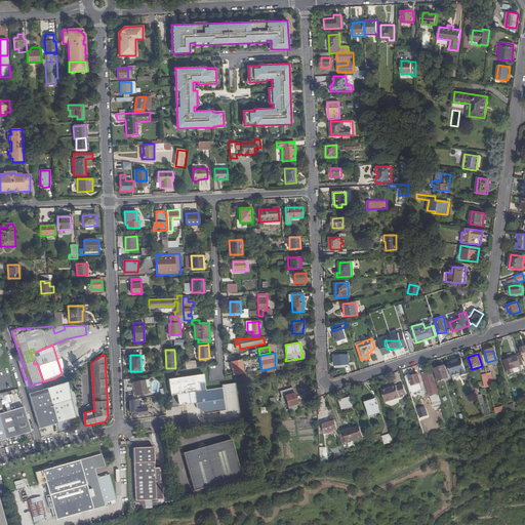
[(339,355),(339,356),(334,356),(334,361),(336,361),(336,364),(350,364),(349,356),(345,356),(345,355),(339,355)]
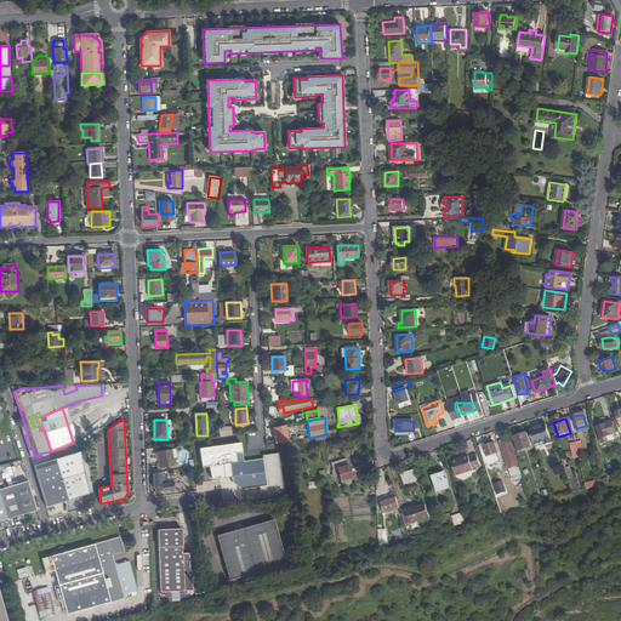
[(615,436),(615,434),(611,423),(611,422),(607,425),(608,428),(597,432),(599,440),(600,444),(616,439),(615,436)]
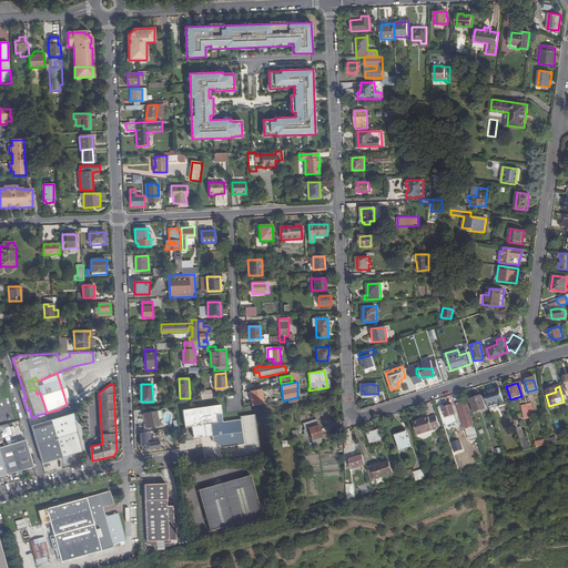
[(261,389),(250,392),(251,396),(252,396),(252,399),(251,399),(253,406),(260,405),(263,404),(261,389)]
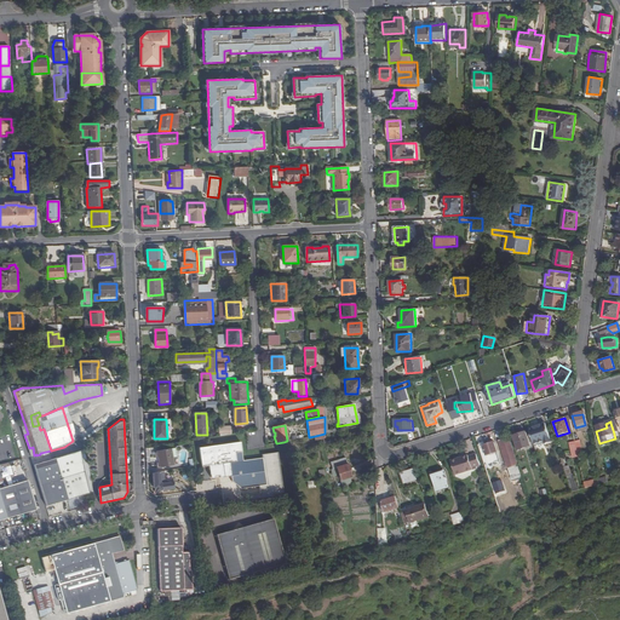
[(545,425),(528,430),(534,446),(544,442),(545,445),(551,443),(545,425)]
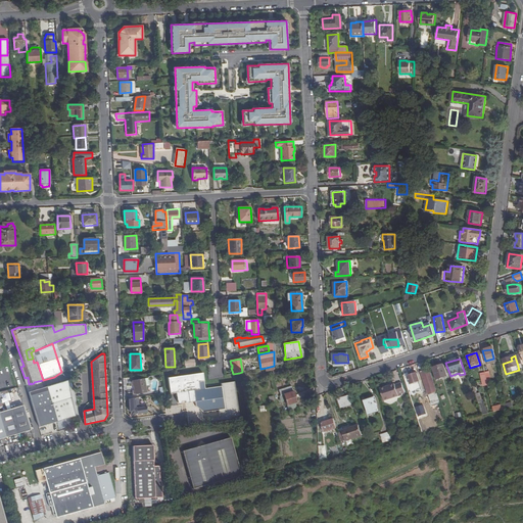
[(195,360),(185,362),(185,368),(197,366),(195,360)]
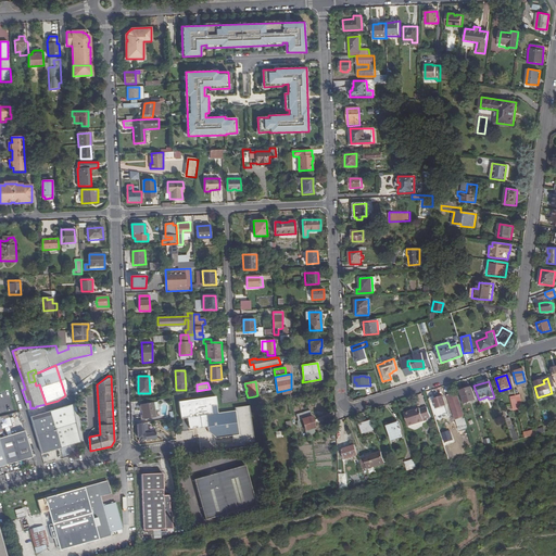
[(471,388),(460,391),(465,404),(476,401),(471,388)]
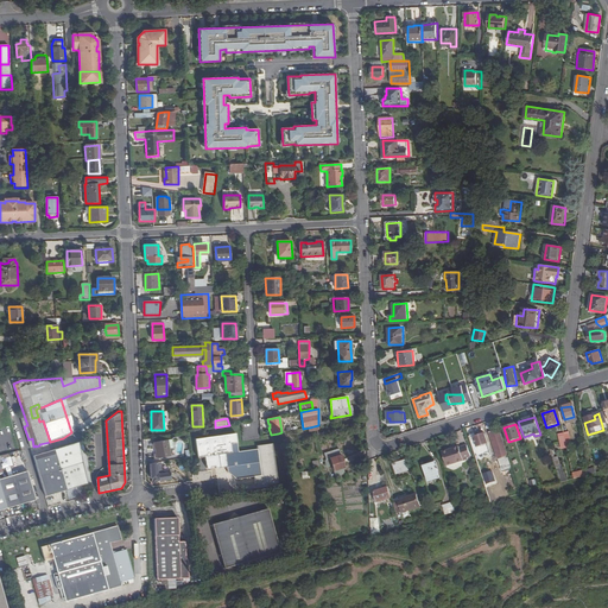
[(508,456),(499,429),(488,432),(498,460),(508,456)]
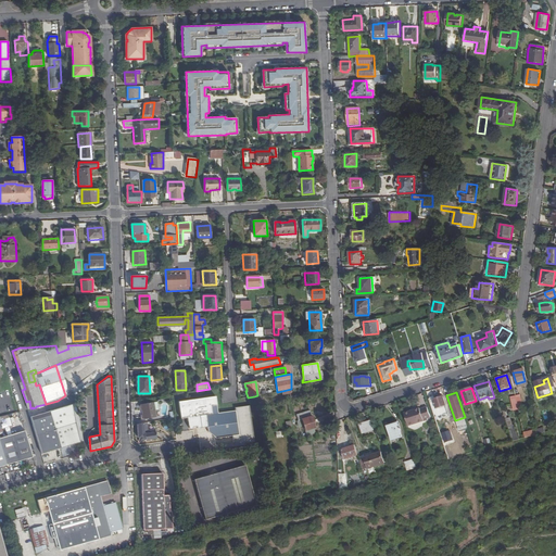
[(433,409),(438,420),(450,416),(443,396),(433,400),(431,393),(427,395),(429,402),(430,401),(433,411),(433,409)]
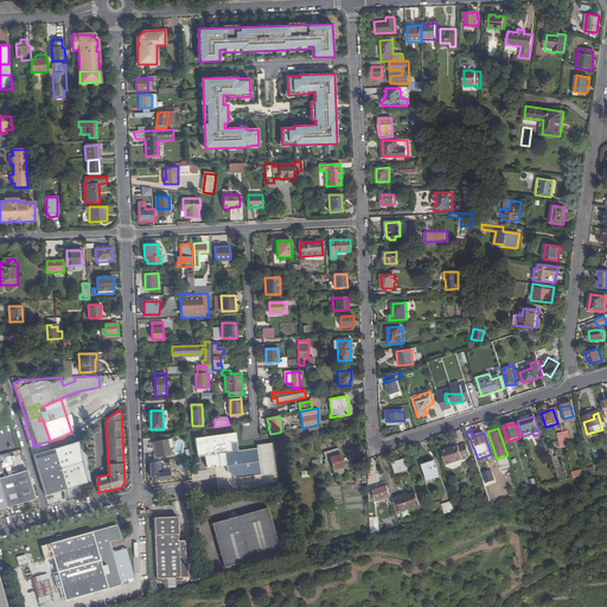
[(568,430),(557,434),(561,448),(572,446),(568,430)]
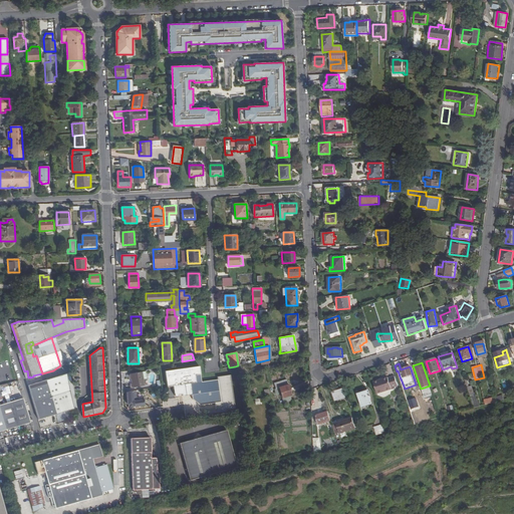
[(218,379),(202,381),(200,366),(166,370),(168,387),(174,386),(175,393),(176,395),(176,396),(177,396),(178,396),(179,396),(179,395),(183,394),(183,396),(193,395),(193,399),(201,405),(216,403),(217,409),(222,408),(223,410),(236,409),(231,374),(218,376),(218,379)]
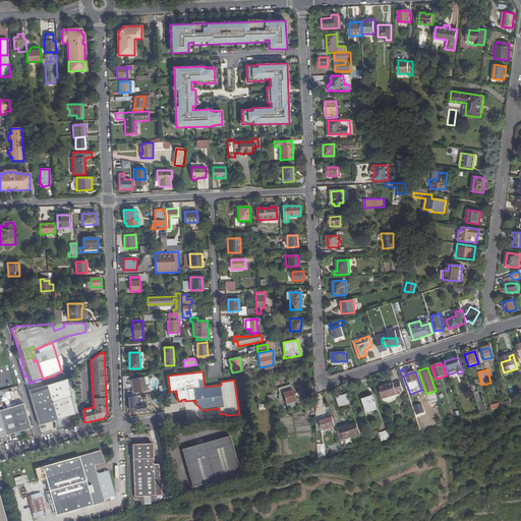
[(146,384),(145,377),(133,379),(134,384),(134,385),(135,388),(134,388),(135,393),(147,391),(146,384)]
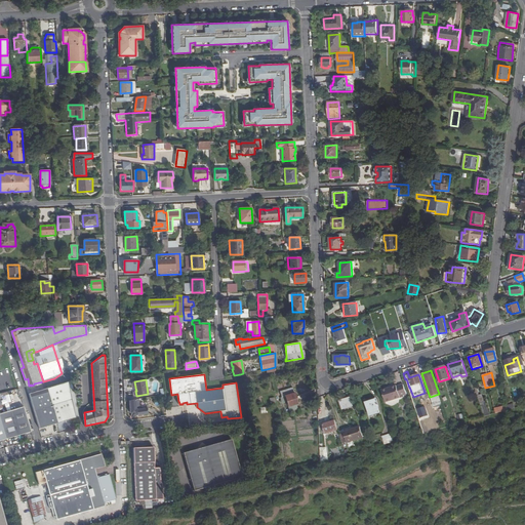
[(29,393),(39,428),(57,422),(75,416),(65,382),(29,393)]
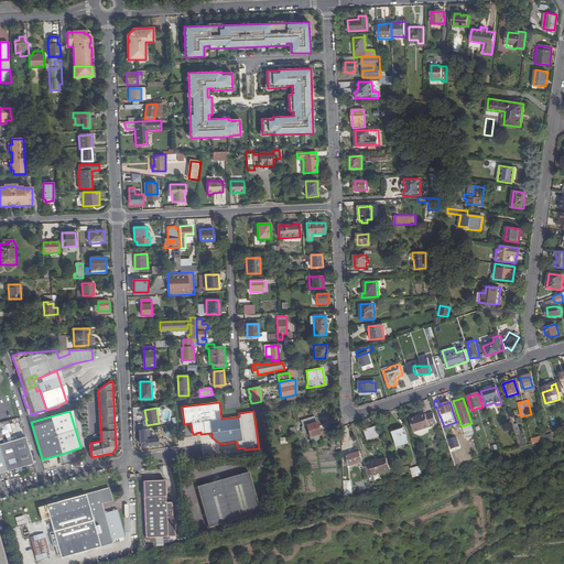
[(415,419),(415,418),(410,420),(414,433),(434,426),(434,425),(436,424),(436,423),(431,425),(427,415),(425,415),(425,414),(419,416),(419,418),(415,419)]
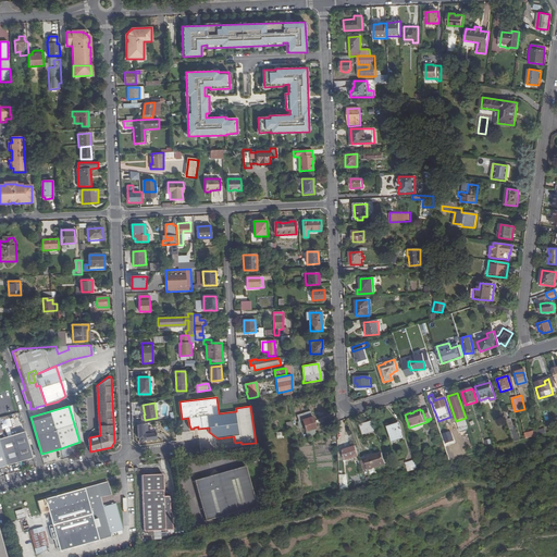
[(311,413),(301,416),(306,432),(316,429),(311,413)]
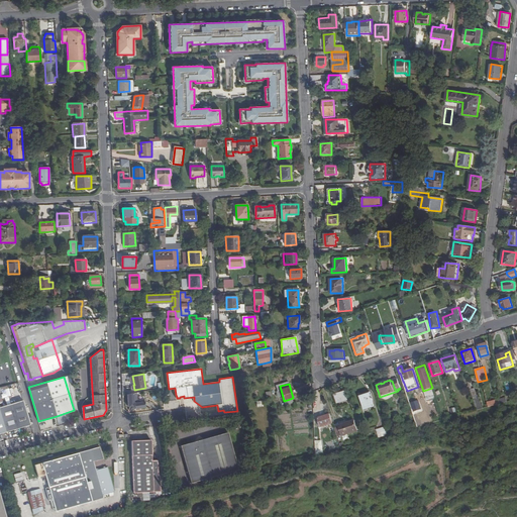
[(345,392),(335,395),(337,403),(347,400),(345,392)]
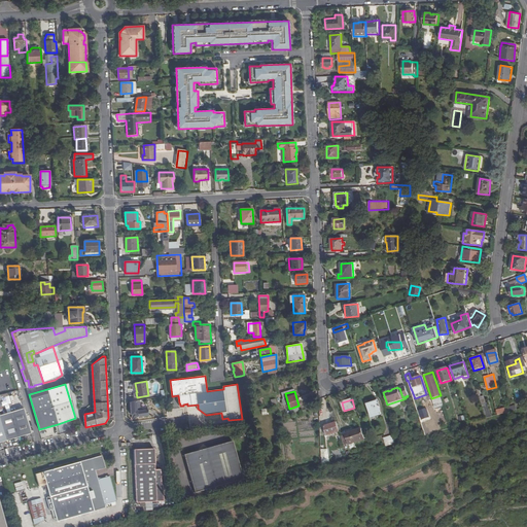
[(133,415),(135,416),(137,417),(148,415),(147,407),(141,408),(142,411),(138,411),(137,410),(137,400),(131,401),(131,414),(133,415)]
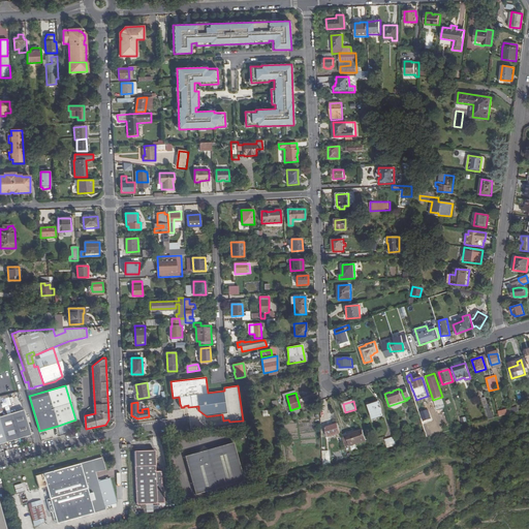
[(381,411),(379,403),(369,406),(372,414),(381,411)]
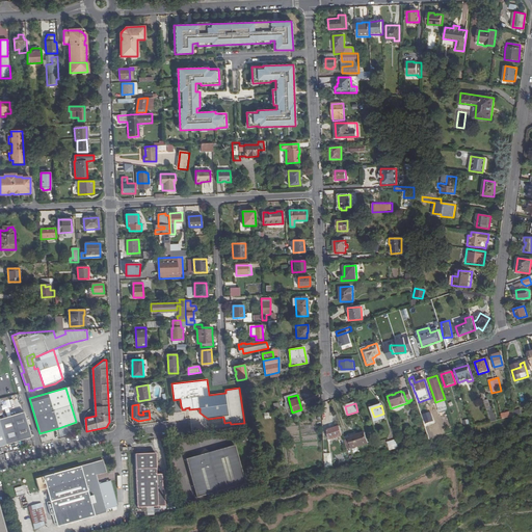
[(0,445),(31,436),(24,411),(0,418),(0,445)]
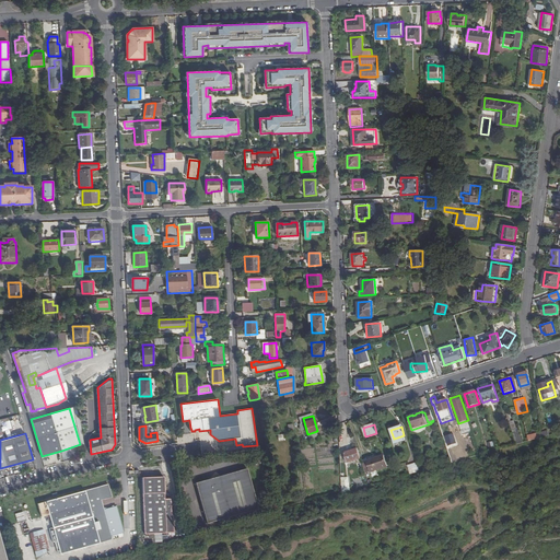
[(361,458),(358,448),(345,453),(348,462),(361,458)]
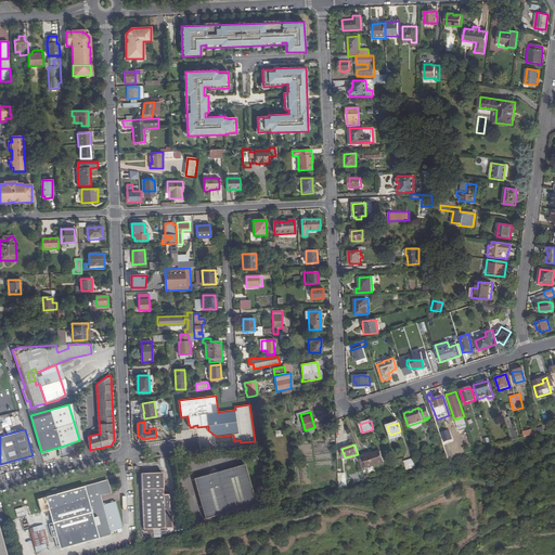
[(379,451),(364,456),(368,467),(373,465),(384,462),(379,451)]
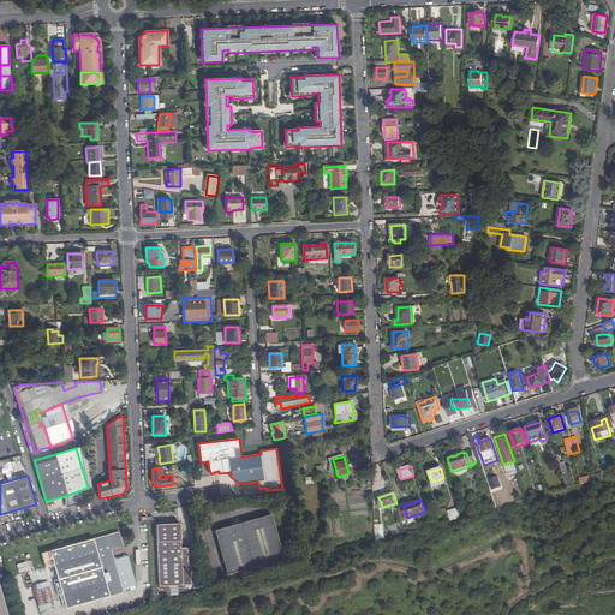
[(404,506),(398,507),(401,519),(407,518),(404,506)]
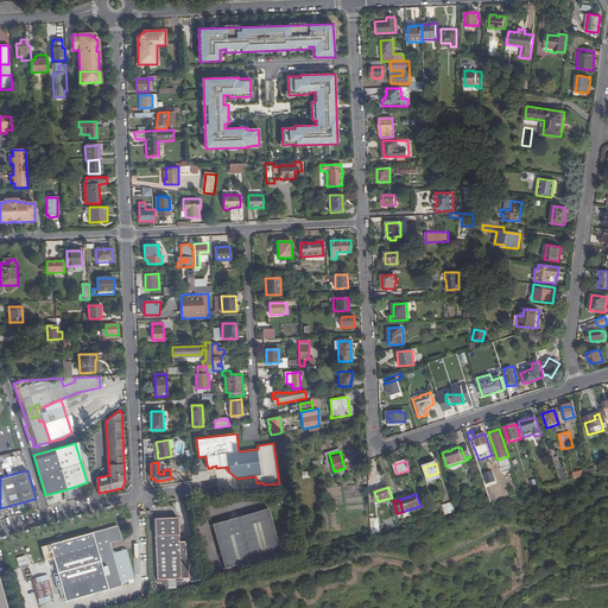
[(443,505),(445,515),(456,512),(454,502),(443,505)]
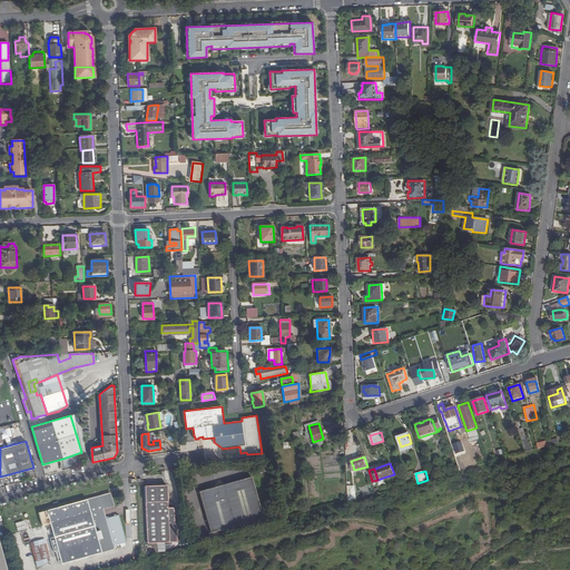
[(219,487),(199,491),(210,532),(263,518),(252,477),(223,484),(219,487)]
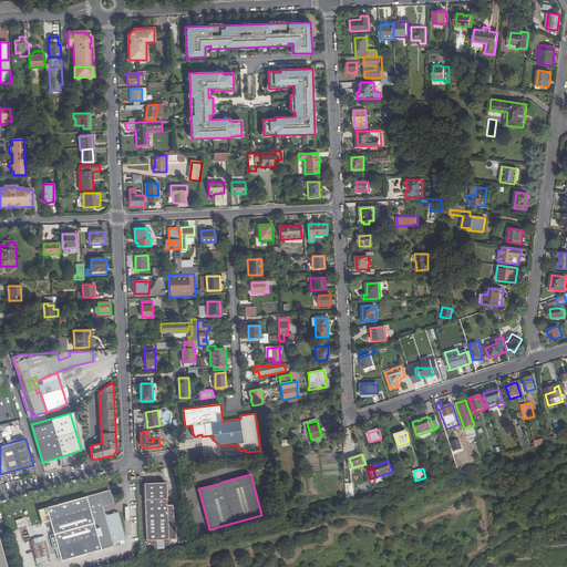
[(152,540),(163,539),(176,539),(175,522),(174,522),(173,504),(167,505),(166,486),(156,486),(156,487),(153,487),(153,483),(144,483),(146,540),(152,540)]
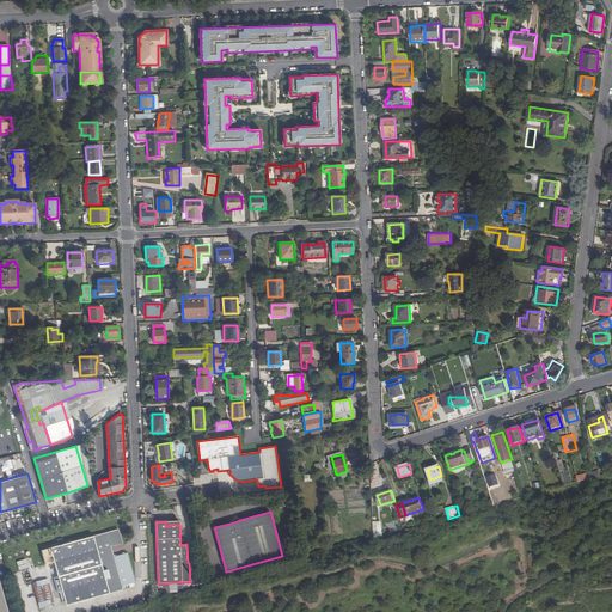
[(120,530),(42,550),(46,564),(55,562),(66,604),(123,588),(122,587),(136,583),(129,555),(115,558),(112,546),(124,544),(120,530)]
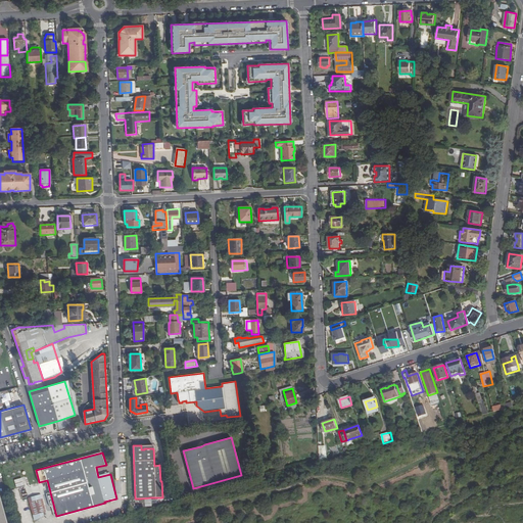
[(40,492),(28,495),(34,518),(43,516),(42,512),(44,512),(40,492)]
